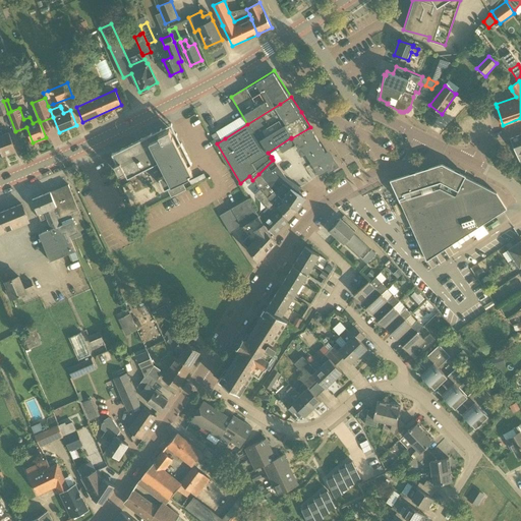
[(10,153),(13,152),(14,151),(16,150),(10,132),(3,135),(0,126),(0,148),(2,155),(9,153),(10,153)]
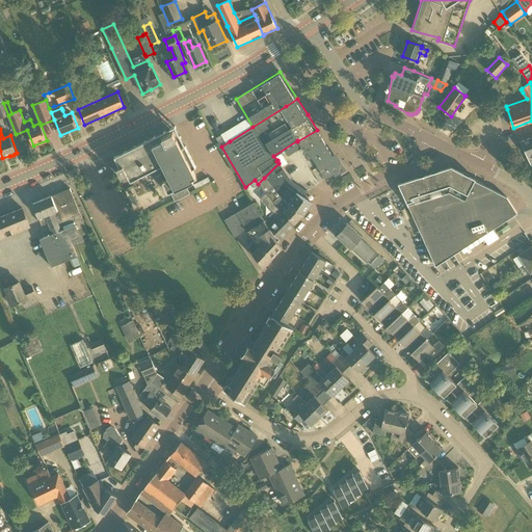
[(325,178),(326,180),(328,179),(342,170),(317,130),(297,141),(303,151),(302,152),(308,160),(312,157),(325,178)]
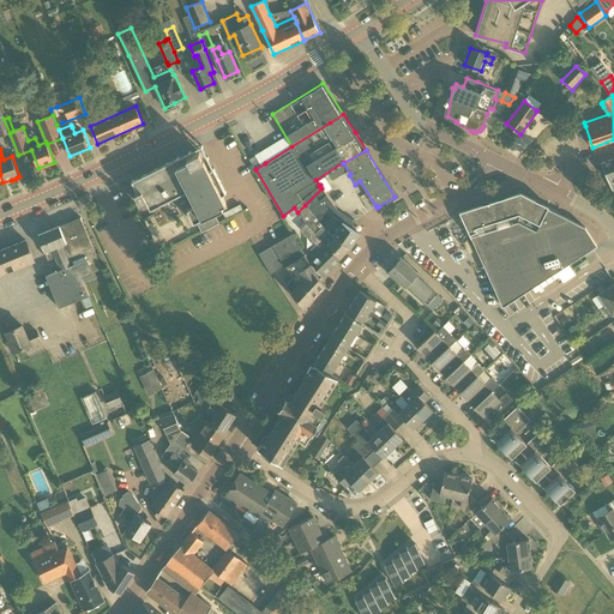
[(138,193),(134,194),(140,206),(148,203),(151,210),(187,191),(196,206),(187,210),(194,223),(197,222),(202,233),(220,223),(215,214),(224,208),(228,206),(226,203),(222,196),(227,193),(214,168),(209,170),(205,162),(199,152),(188,158),(186,154),(132,181),(137,191),(138,193)]
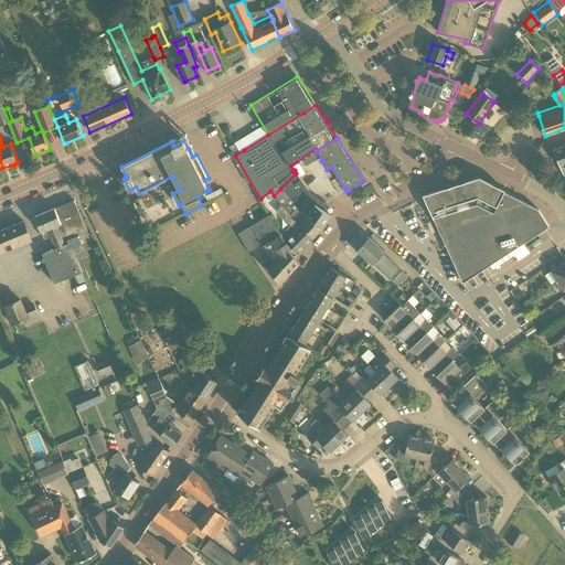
[(564,146),(553,151),(561,168),(564,166),(564,146)]
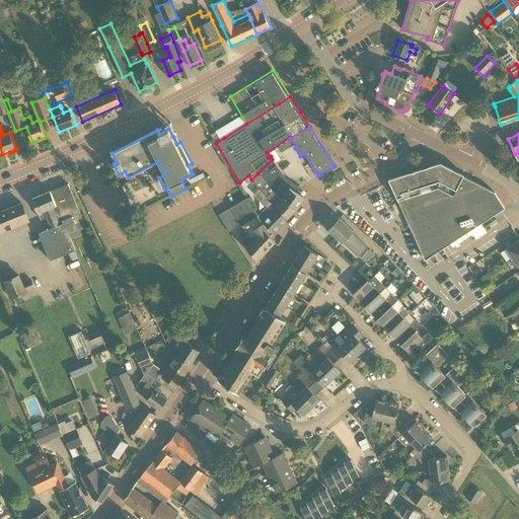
[(299,187),(294,183),(286,178),(277,165),(271,170),(268,167),(274,162),(272,159),(257,173),(266,183),(267,182),(274,191),(272,193),(275,197),(297,209),(304,198),(295,193),(299,187)]
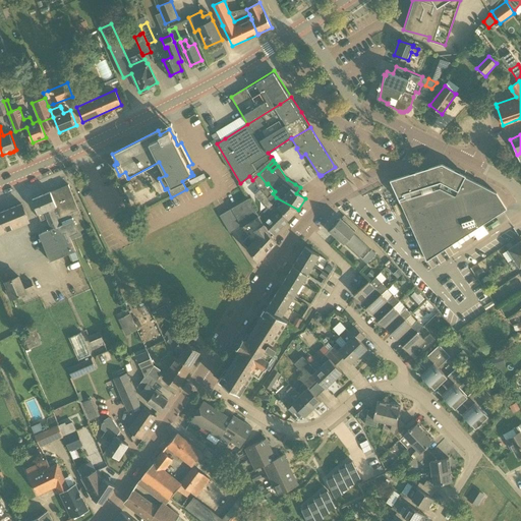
[(426,261),(507,209),(497,193),(442,165),(391,182),(426,261)]
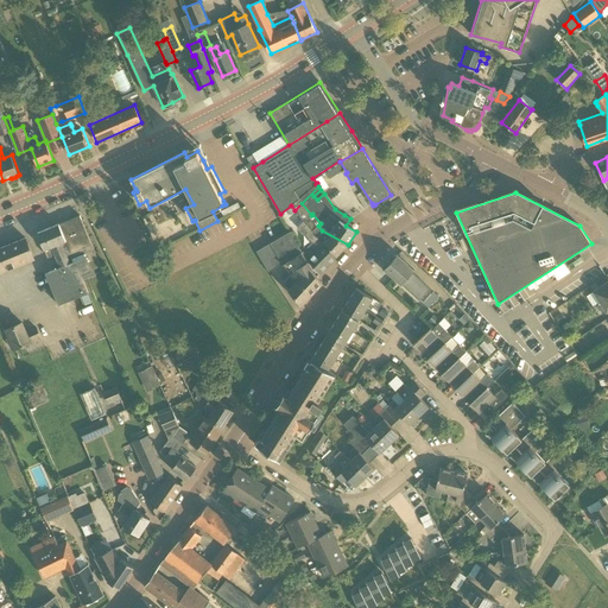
[(309,217),(311,215),(302,203),(295,210),(303,220),(302,222),(310,233),(337,255),(347,246),(348,245),(322,230),(318,226),(317,227),(309,217)]
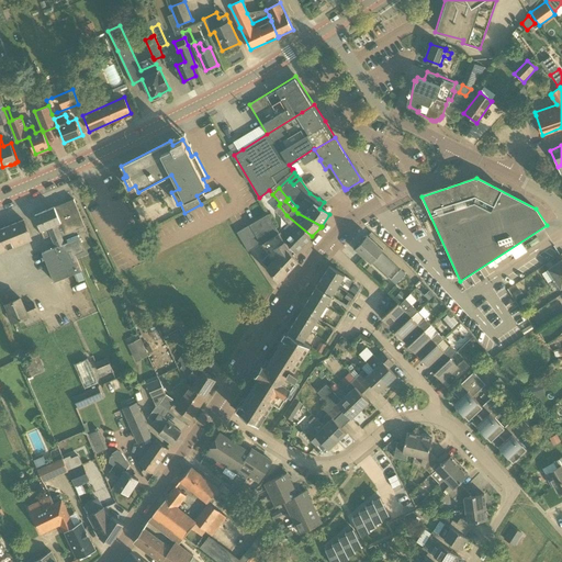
[(154,197),(145,201),(143,195),(133,201),(141,221),(160,212),(154,197)]
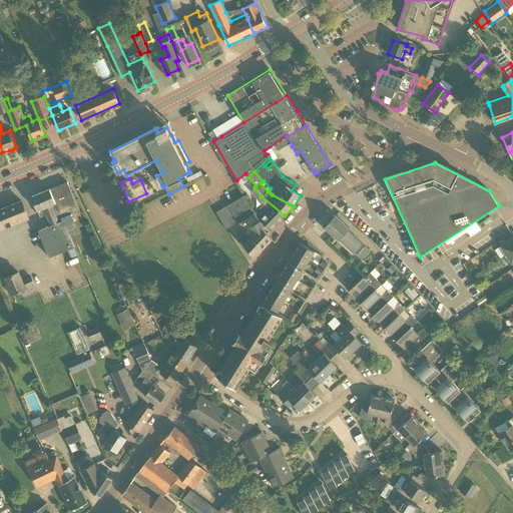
[(85,224),(68,182),(67,181),(32,196),(40,217),(46,214),(47,216),(50,224),(50,225),(39,230),(49,257),(67,249),(70,257),(72,257),(72,258),(78,254),(70,236),(77,234),(75,228),(85,224)]
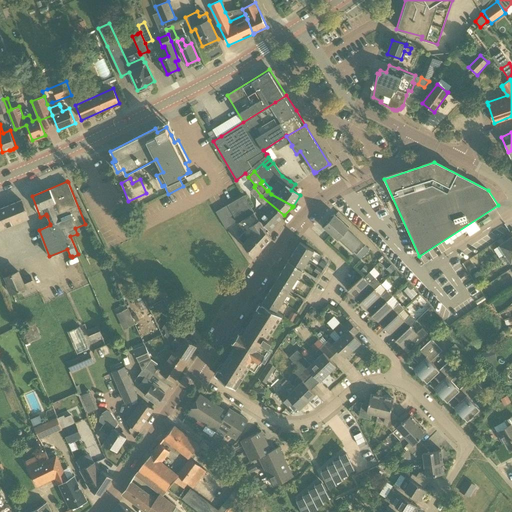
[(269,230),(277,222),(284,215),(261,196),(254,187),(251,190),(250,191),(254,195),(263,204),(255,212),(245,195),(243,196),(262,227),(264,226),(269,230)]
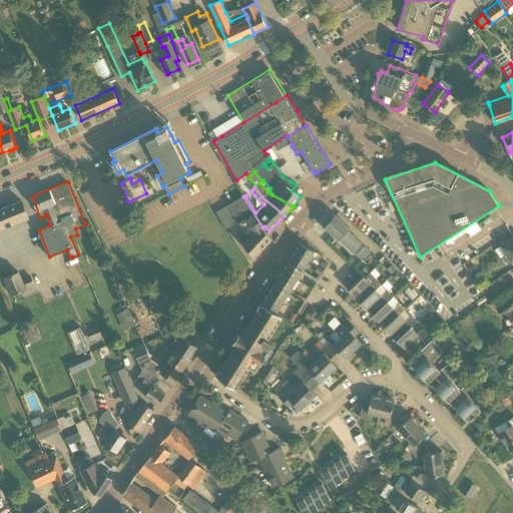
[(273,237),(263,227),(243,196),(227,205),(237,222),(247,229),(262,246),(263,247),(264,247),(273,238),(273,237)]
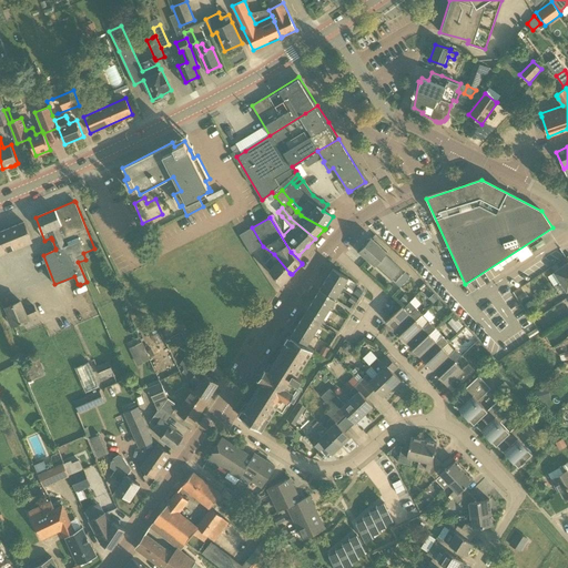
[(32,242),(23,222),(0,232),(0,251),(1,254),(32,242)]
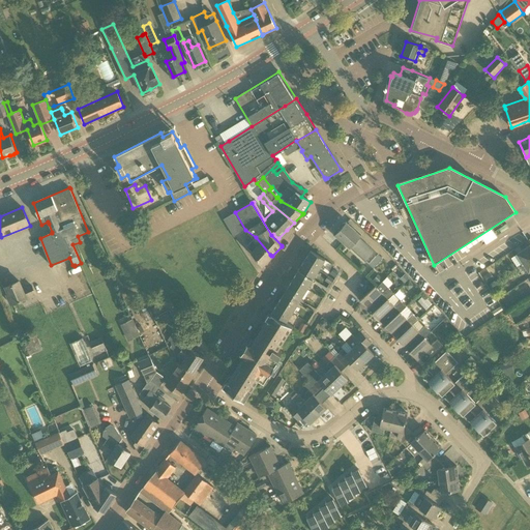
[(243,232),(245,230),(235,212),(224,219),(234,237),(243,232)]
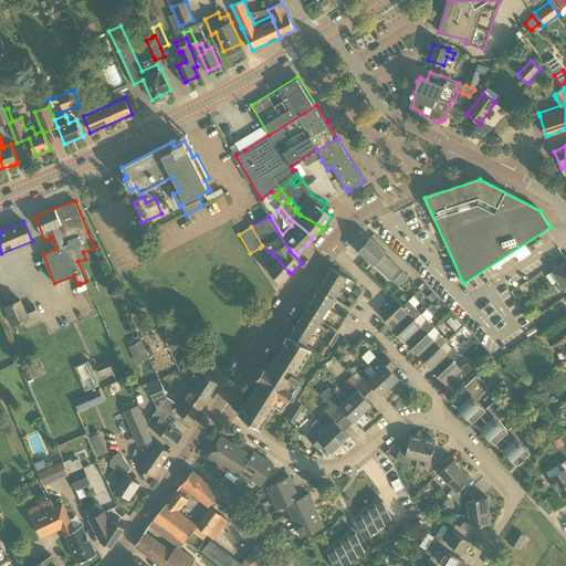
[(358,251),(366,259),(374,265),(377,264),(390,279),(400,269),(384,254),(386,251),(370,237),(358,251)]
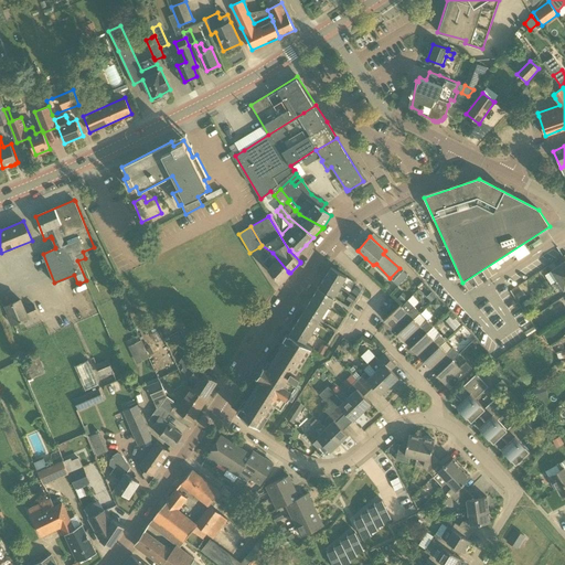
[(289,273),(288,272),(273,253),(270,255),(264,263),(269,268),(268,269),(280,284),(290,273),(289,273)]
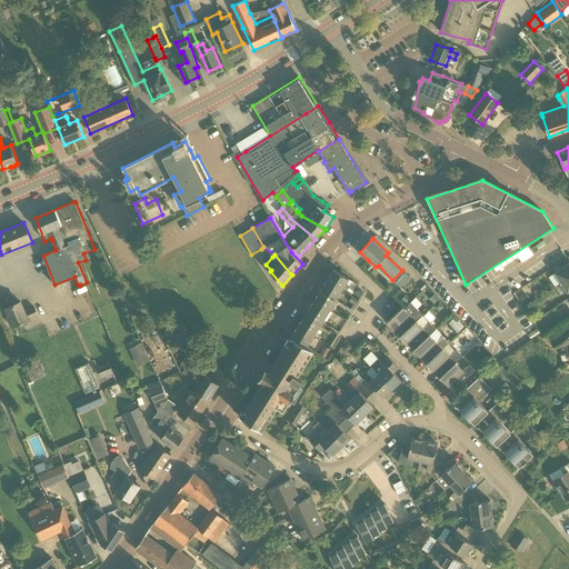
[(561,282),(568,277),(568,262),(561,269),(558,265),(552,268),(556,272),(555,272),(561,282)]
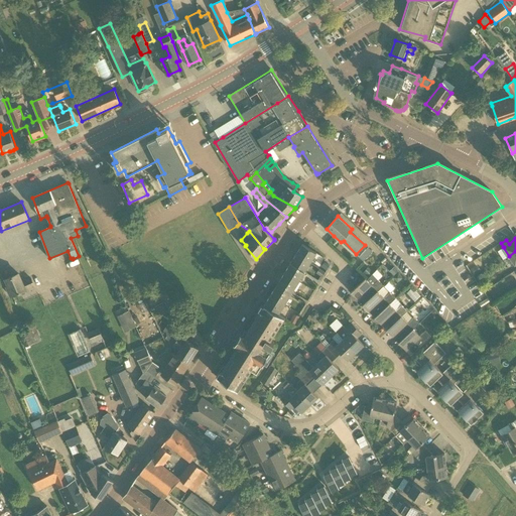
[(316,253),(302,244),(299,250),(296,254),(310,262),(316,253)]
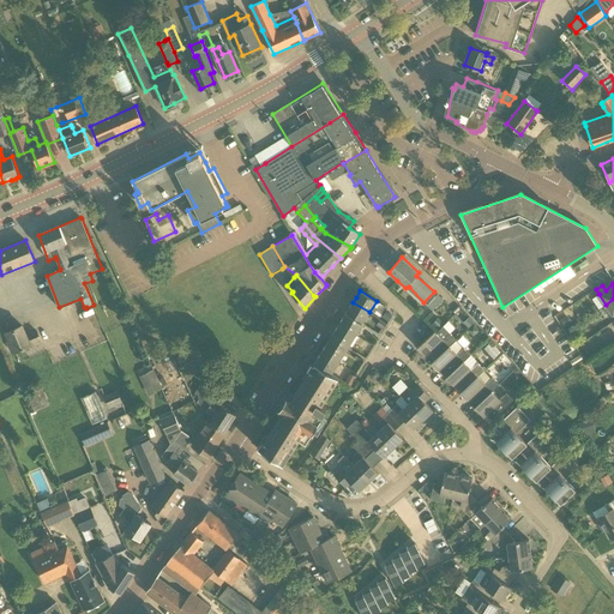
[(433,311),(443,300),(438,295),(427,306),(433,311)]
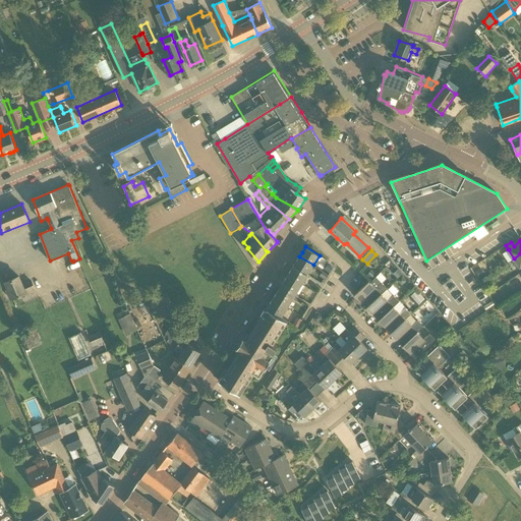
[(293,266),(307,275),(312,267),(313,265),(299,256),(293,266)]
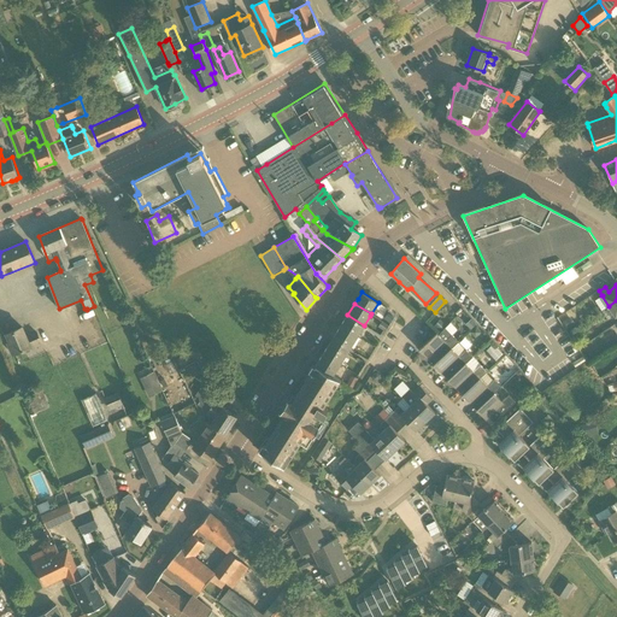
[(394,317),(388,312),(385,318),(391,323),(394,317)]
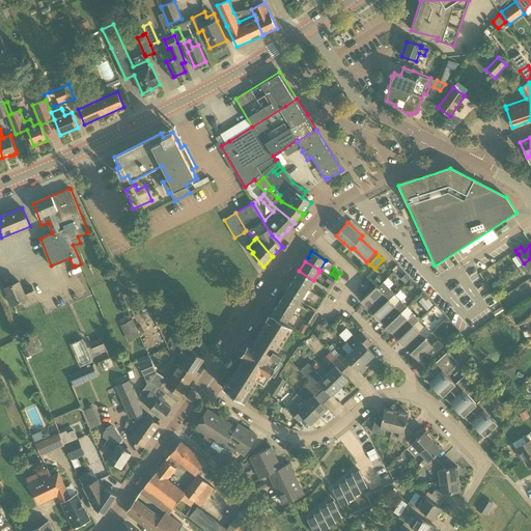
[(272,314),(286,323),(292,313),(299,304),(302,299),(308,289),(313,280),(299,271),(294,280),(287,290),(291,292),(288,297),(284,295),(272,314)]
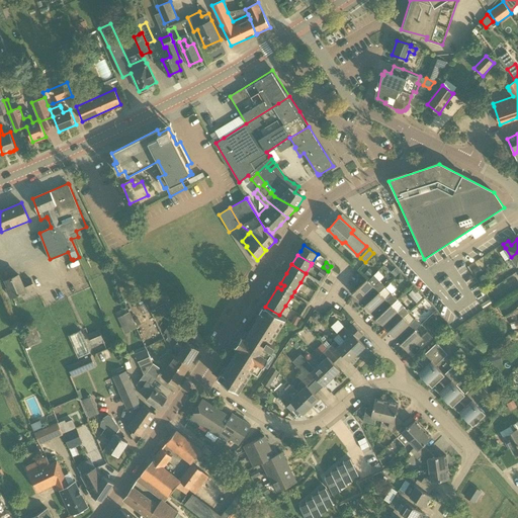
[(396,267),(392,272),(396,276),(400,272),(396,267)]
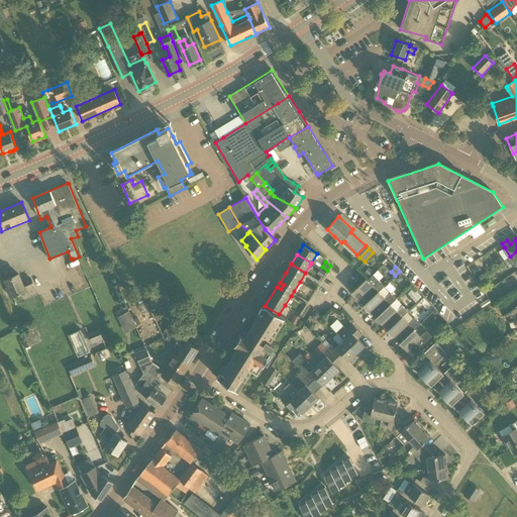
[(475,276),(480,272),(477,267),(471,271),(475,276)]
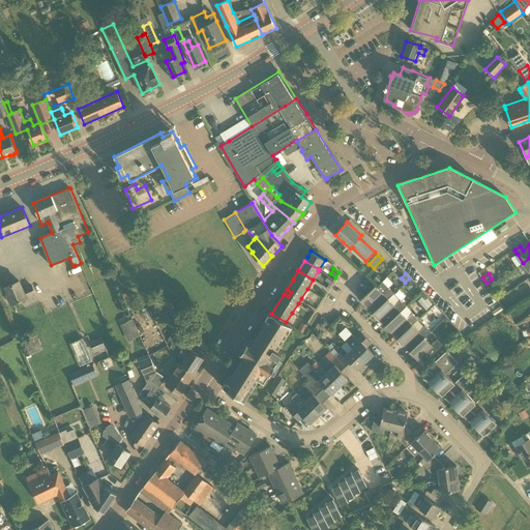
[(375,281),(379,285),(384,280),(379,275),(375,281)]
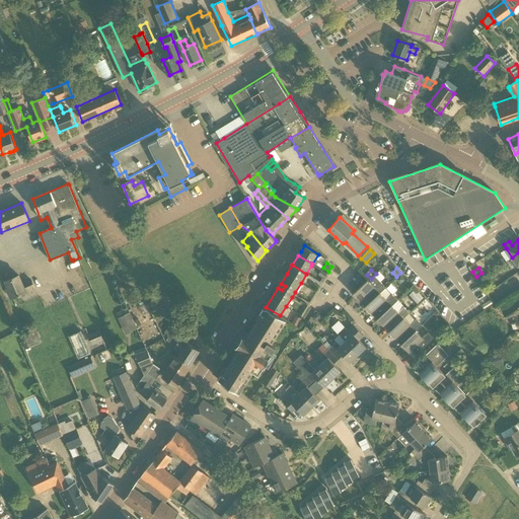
[(327,275),(321,271),(318,275),(324,279),(327,275)]
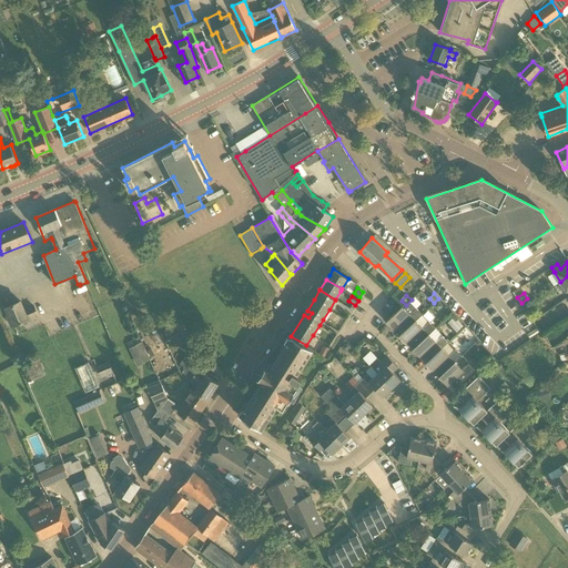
[(33,305),(24,310),(20,301),(7,307),(9,315),(8,315),(12,326),(28,320),(29,322),(39,317),(33,305)]
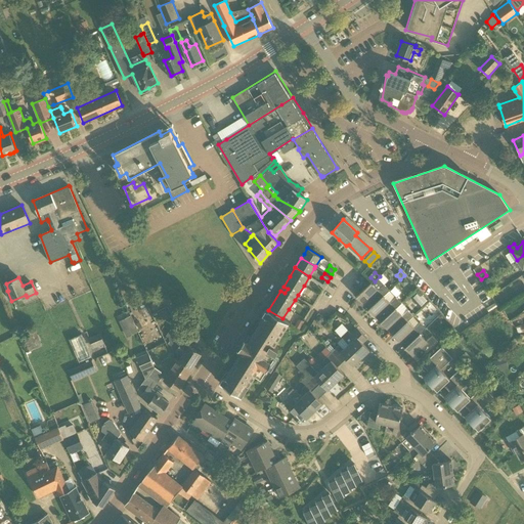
[(384,284),(384,285),(378,279),(373,285),(372,282),(356,297),(364,305),(365,305),(369,309),(384,296),(390,291),(384,284)]
